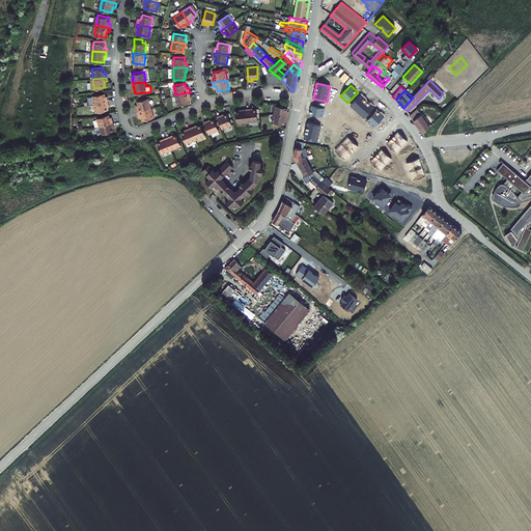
[(95,104),(109,101),(108,96),(106,98),(106,95),(106,92),(93,95),(95,104)]
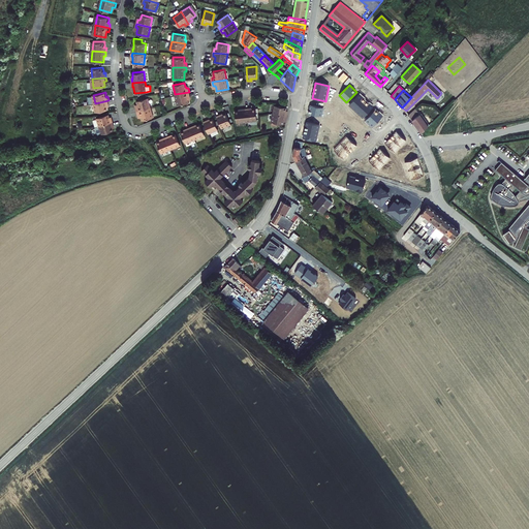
[(189,95),(189,92),(175,94),(177,104),(188,102),(188,99),(187,96),(189,95)]
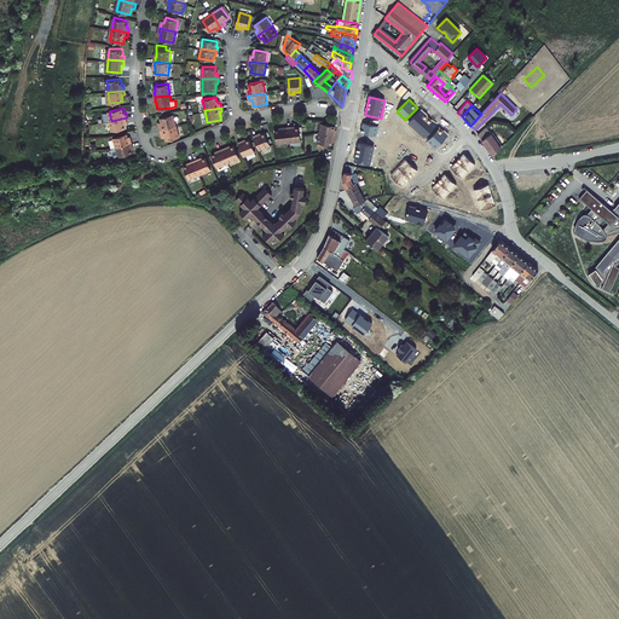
[(408,123),(423,139),(437,125),(421,109),(408,123)]
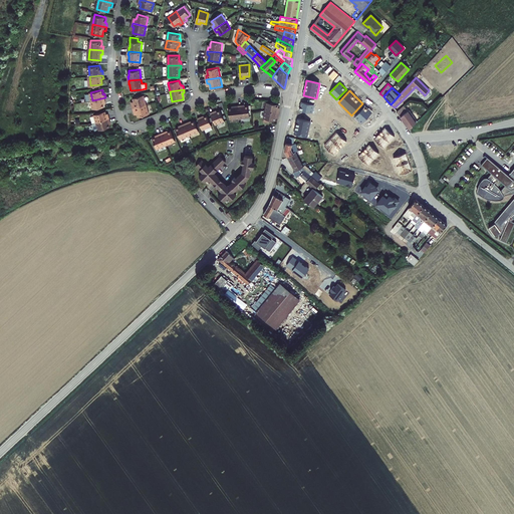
[(133,103),(134,107),(147,103),(144,94),(133,97),(134,100),(135,102),(133,103)]
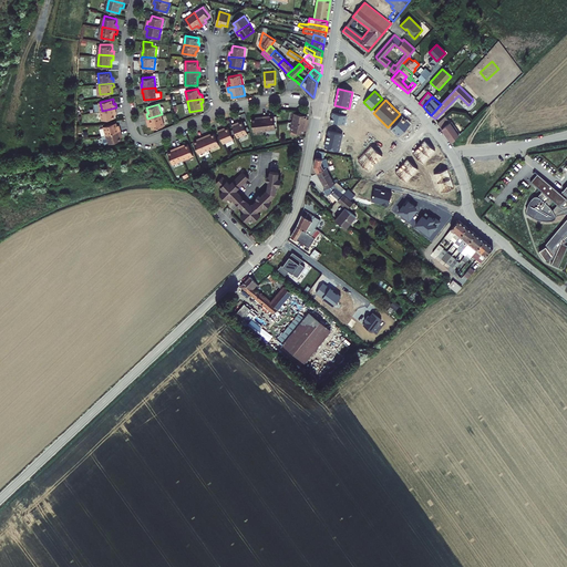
[(116,107),(102,111),(103,120),(116,116),(115,114),(115,112),(117,112),(116,107)]
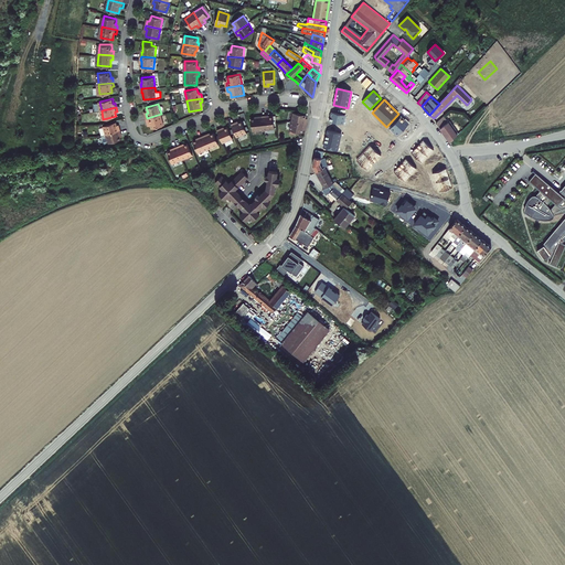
[(345,116),(331,113),(329,120),(343,124),(345,116)]
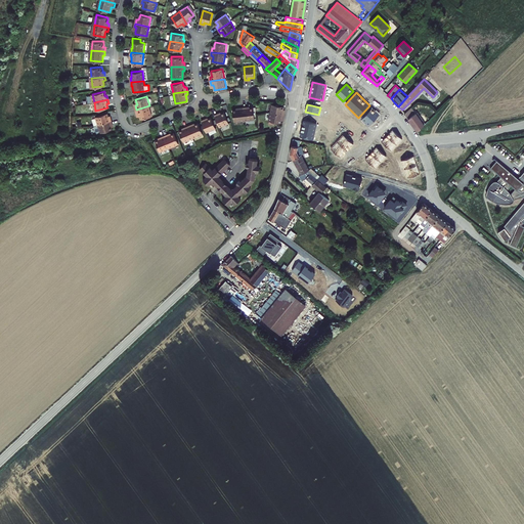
[(149,105),(136,110),(137,114),(139,113),(140,116),(141,118),(153,116),(149,105)]
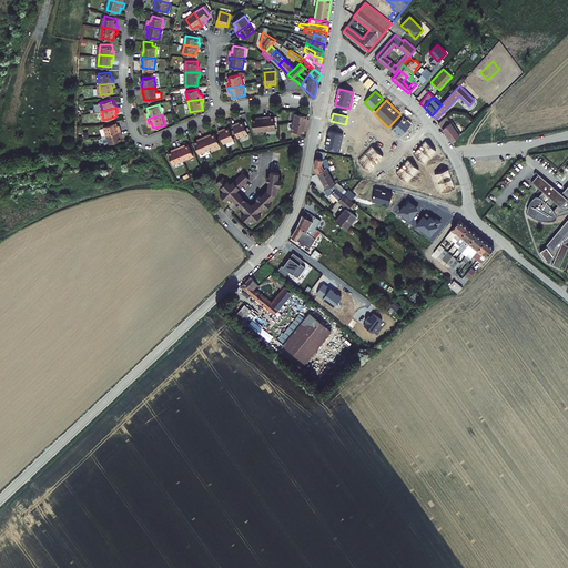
[(295,123),(310,125),(311,121),(308,121),(308,119),(310,115),(296,114),(295,123)]
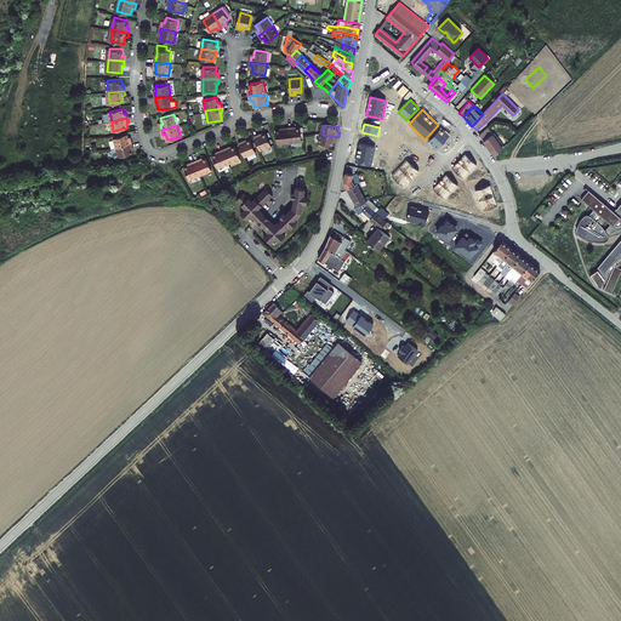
[(292,126),(288,127),(290,142),(301,141),(300,126),(294,127),(292,127),(292,126)]
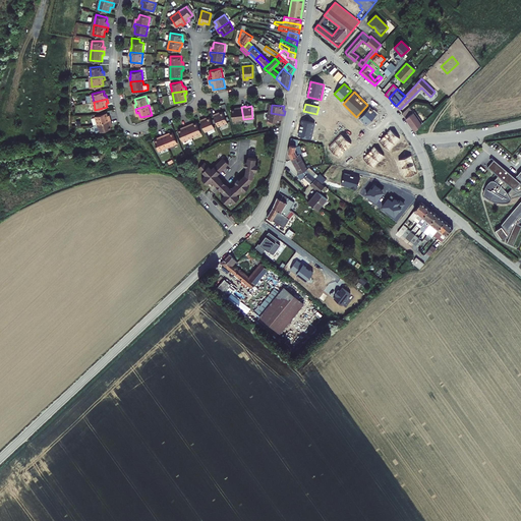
[(243,119),(241,107),(237,107),(237,108),(236,108),(231,109),(233,120),(243,119)]
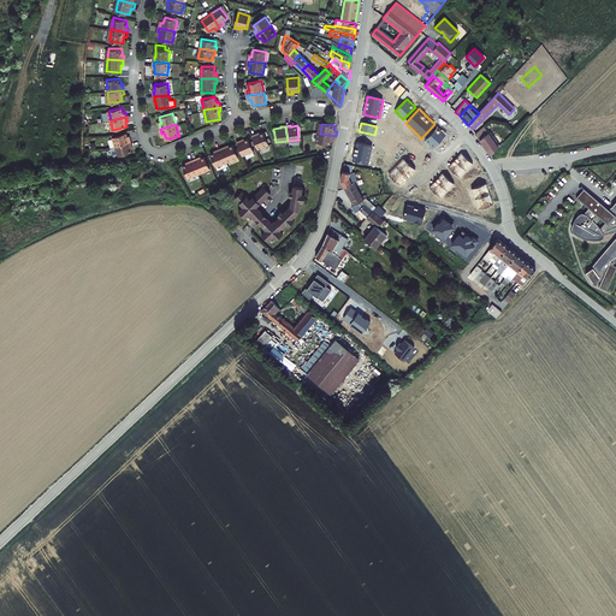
[(425,140),(433,148),(446,135),(438,126),(425,140)]
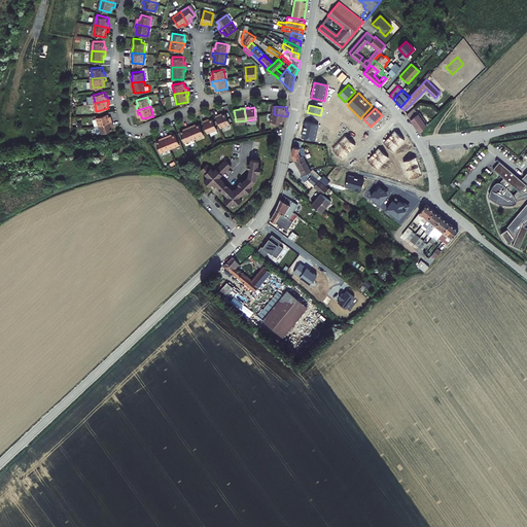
[(407,115),(408,117),(419,133),(426,126),(414,109),(407,115)]
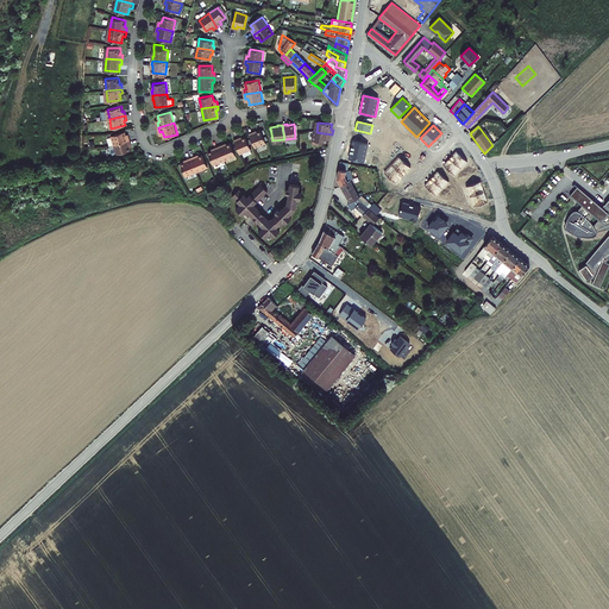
[(114,143),(130,139),(129,135),(127,136),(126,133),(125,130),(112,135),(112,136),(108,137),(111,145),(114,143)]
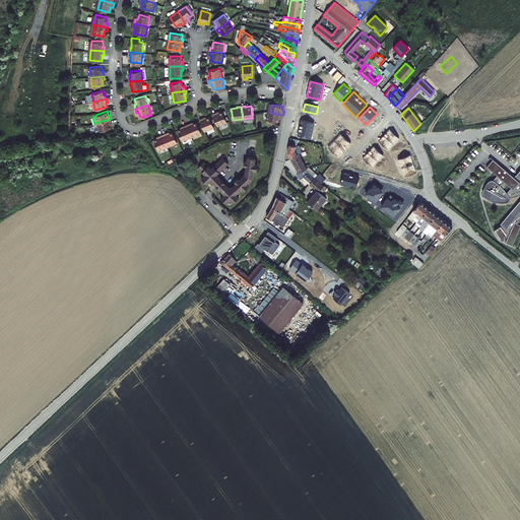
[(216,113),(212,114),(217,126),(226,122),(222,111),(217,113),(216,113)]
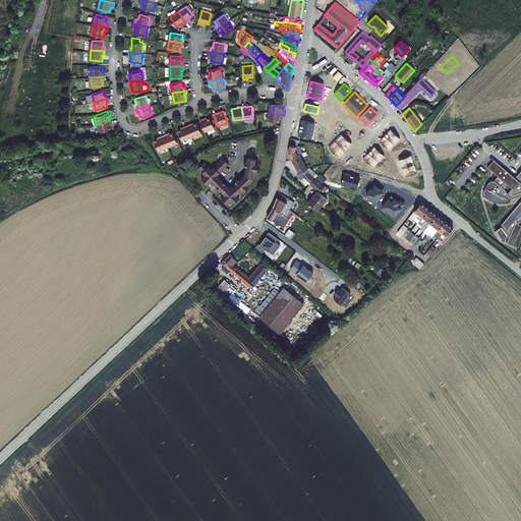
[(283,119),(284,115),(271,113),(269,121),(281,123),(282,120),(282,118),(283,119)]
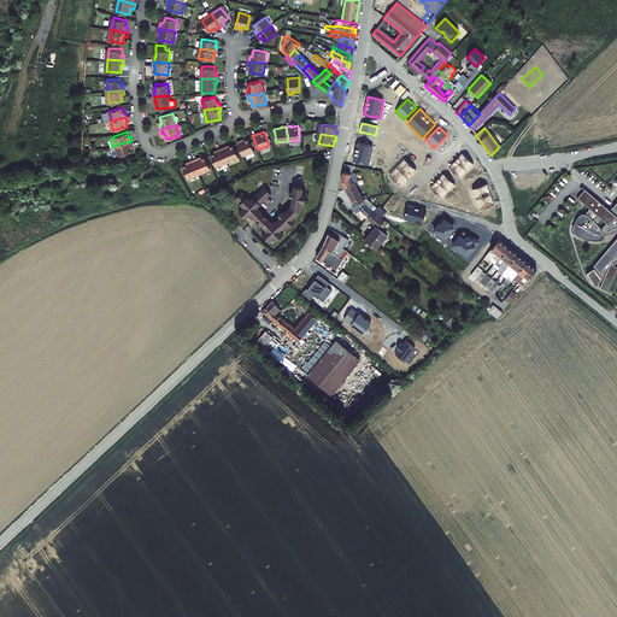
[(241,140),(238,141),(242,156),(254,151),(248,137),(244,140),(242,140),(241,140)]
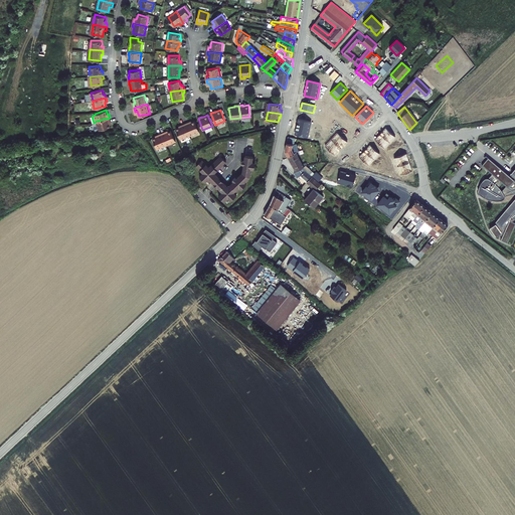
[(100,129),(111,126),(110,123),(110,122),(111,121),(110,118),(97,121),(94,123),(96,130),(100,129)]
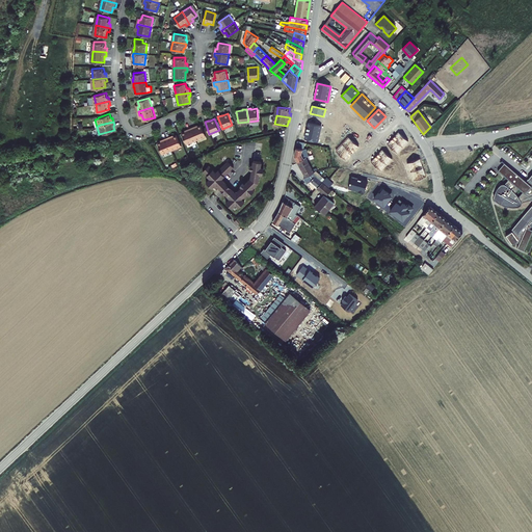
[(303,139),(318,142),(322,126),(308,123),(303,139)]
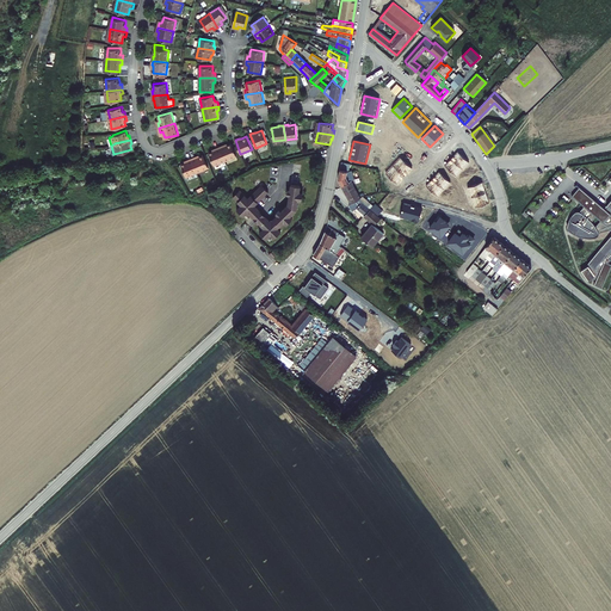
[(223,144),(220,146),(226,160),(236,155),(230,142),(226,144),(224,146),(223,144)]
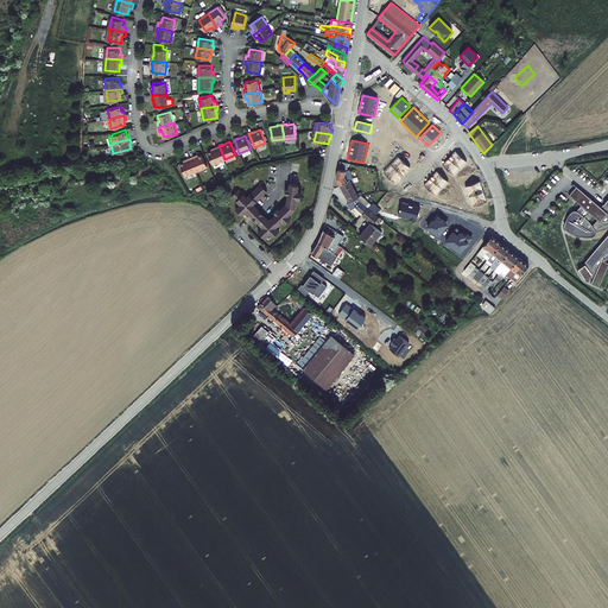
[(225,159),(219,145),(214,147),(215,149),(213,149),(208,151),(213,164),(225,159)]
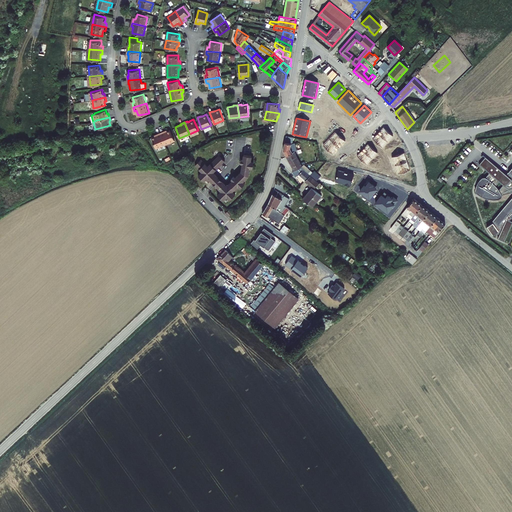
[(372,140),(381,148),(392,136),(383,128),(372,140)]
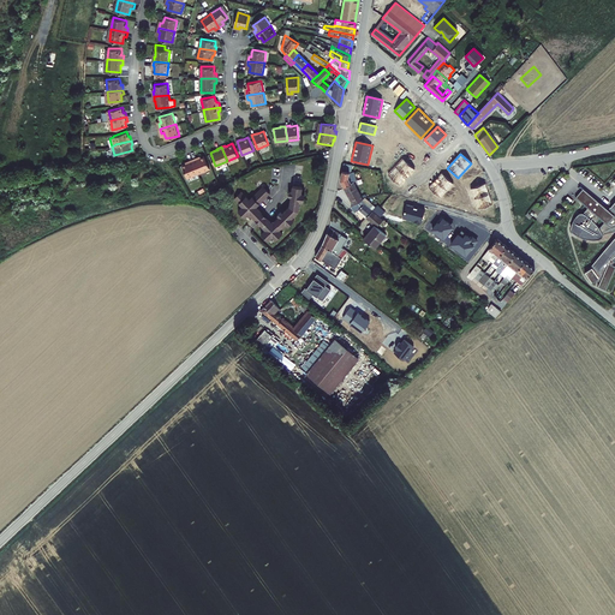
[(197,156),(193,159),(198,172),(210,167),(204,155),(199,156),(198,157),(197,156)]
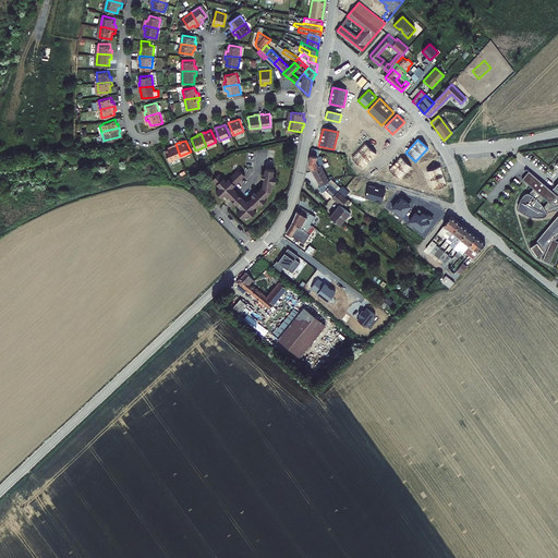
[(352,157),(363,167),(376,154),(365,143),(352,157)]
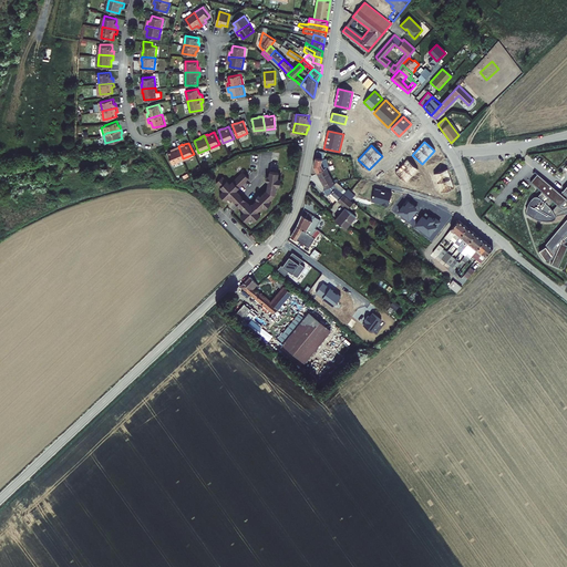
[(183,158),(178,146),(174,147),(174,148),(173,148),(167,151),(173,163),(183,158)]
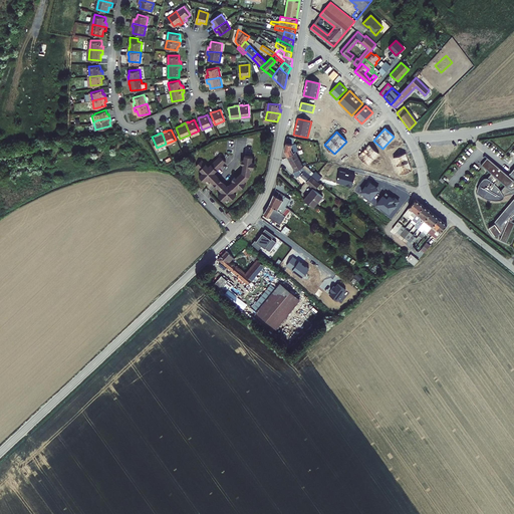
[(291,154),(295,152),(293,145),(294,138),(287,136),(284,150),(287,156),(291,154)]
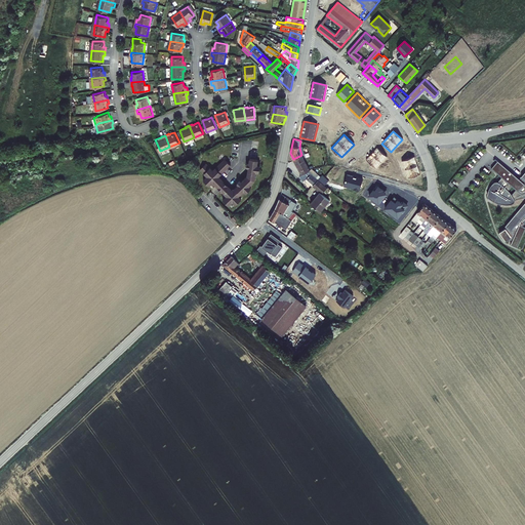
[(366,159),(375,168),(387,157),(377,148),(366,159)]
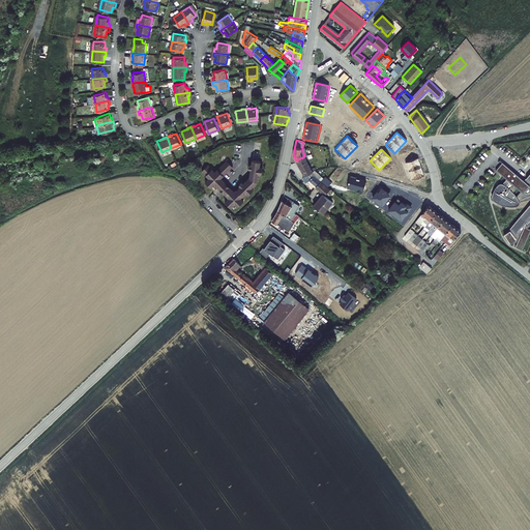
[(311,173),(313,172),(306,160),(305,155),(304,156),(300,158),(296,160),(304,176),(311,173)]
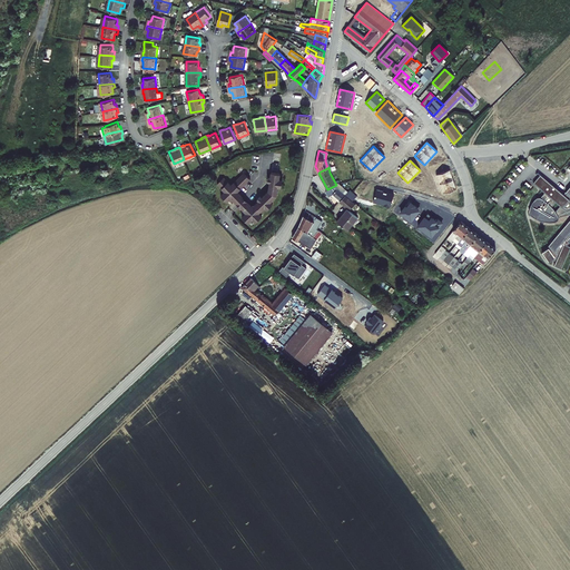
[(450,170),(435,175),(442,194),(455,189),(450,170)]
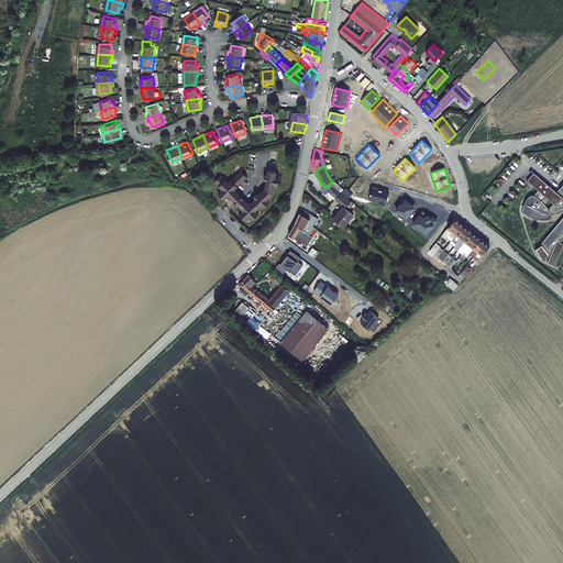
[(233,201),(240,195),(235,189),(247,177),(241,170),(229,183),(221,175),(214,181),(222,189),(218,192),(222,197),(224,195),(227,198),(229,196),(233,201)]
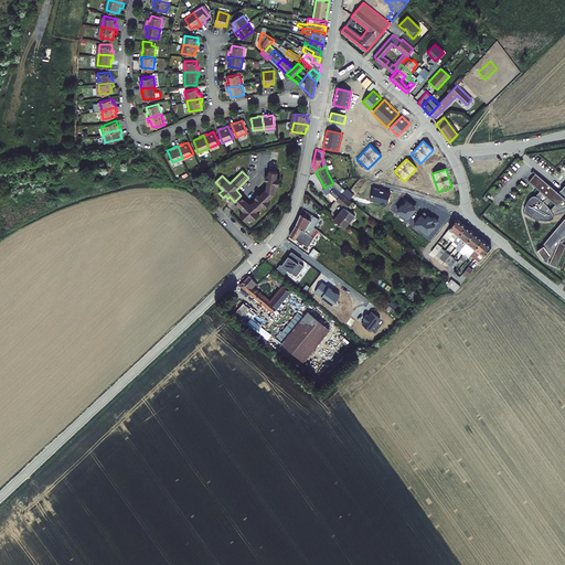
[(246,222),(249,217),(253,221),(259,214),(256,212),(263,205),(265,208),(270,203),(268,201),(275,194),(276,185),(279,185),(280,178),(278,178),(278,172),(269,171),(266,190),(259,196),(258,194),(255,198),(256,199),(249,205),(245,200),(238,205),(244,211),(240,215),(246,222)]
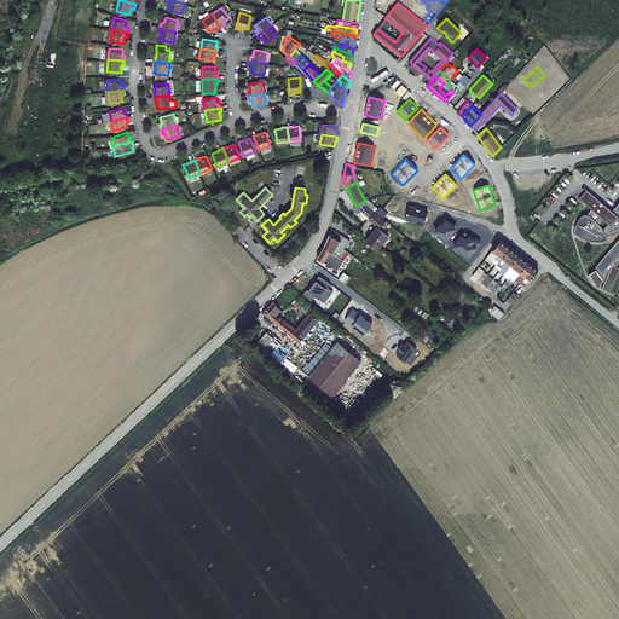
[(618,201),(614,207),(615,208),(613,212),(586,189),(579,197),(591,208),(588,213),(585,213),(584,213),(582,214),(580,215),(578,219),(576,224),(574,229),(574,230),(576,231),(578,233),(583,236),(586,238),(591,239),(596,239),(601,239),(605,238),(606,237),(607,236),(607,235),(607,233),(618,230),(618,237),(595,266),(597,267),(596,268),(589,275),(597,284),(601,282),(605,283),(602,287),(611,290),(618,272),(618,266),(617,265),(618,262),(618,201)]
